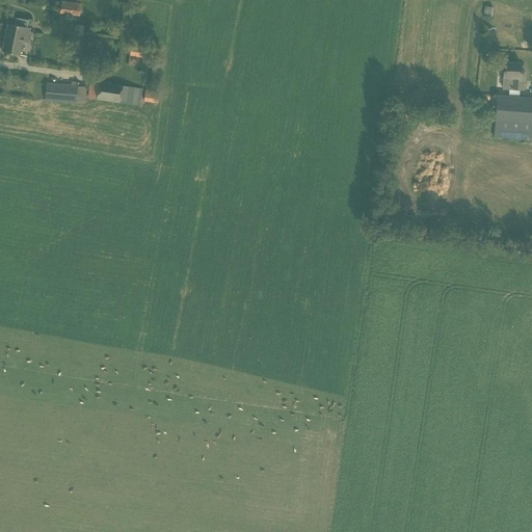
[(60,12),(80,16),(81,4),(61,1),(60,12)]
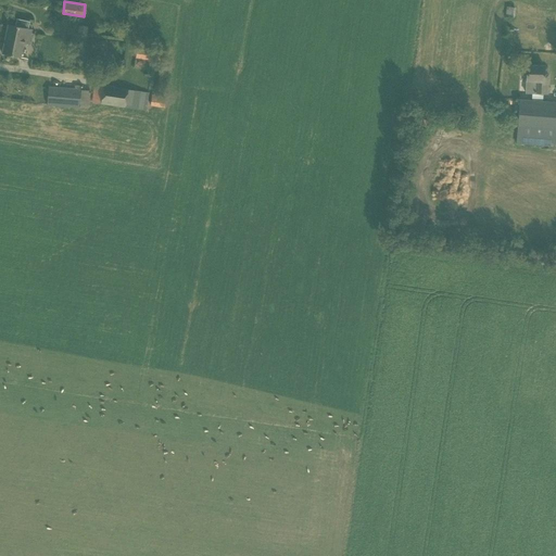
[(2,53),(21,58),(23,43),(28,45),(32,29),(28,28),(29,22),(16,19),(15,26),(8,25),(2,53)]
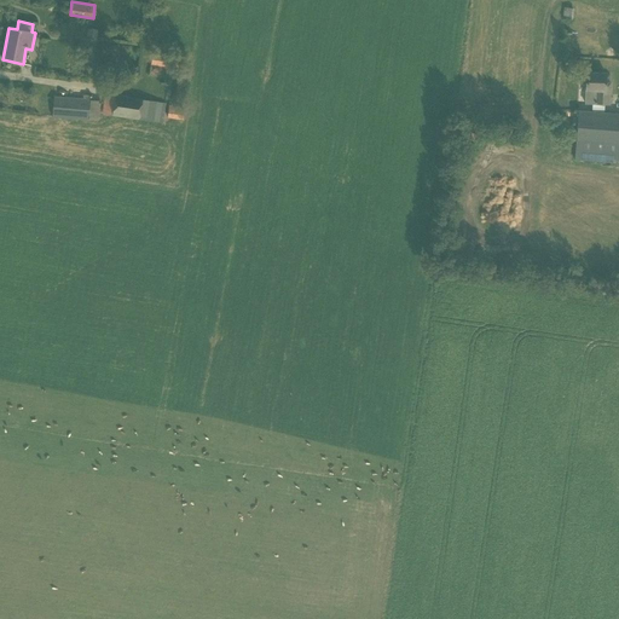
[(151,64),(180,70),(183,58),(154,52),(151,64)]
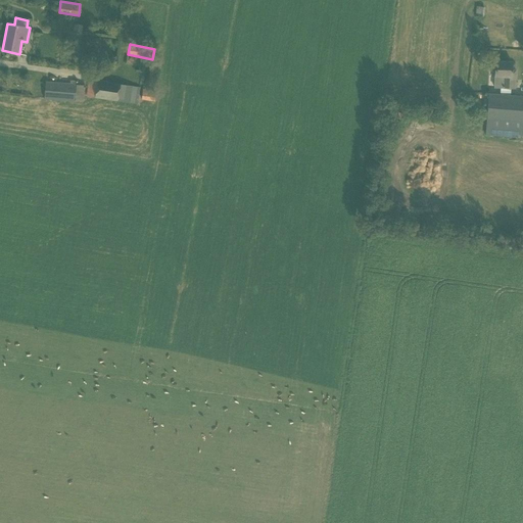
[(494,88),(516,88),(516,70),(512,69),(512,62),(495,61),(494,88)]
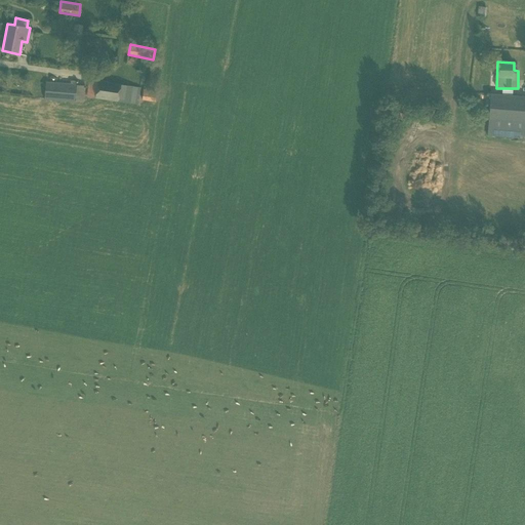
[(121,85),(89,80),(87,96),(118,102),(121,85)]
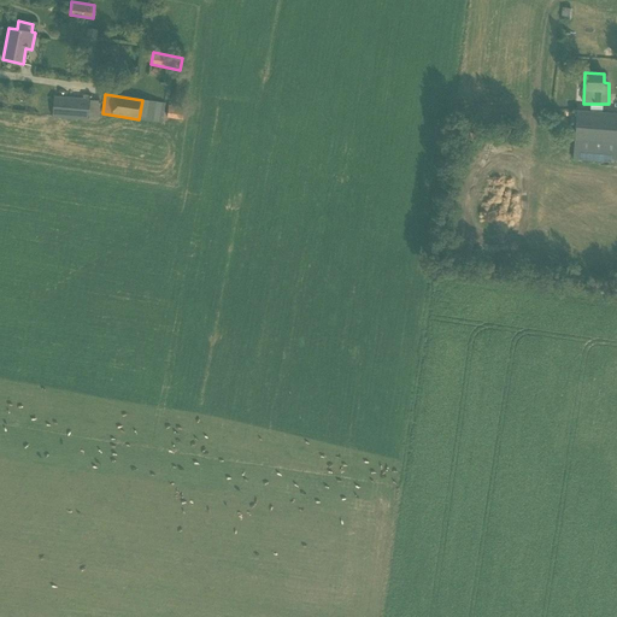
[(90,100),(54,98),(52,117),(88,119),(90,100)]
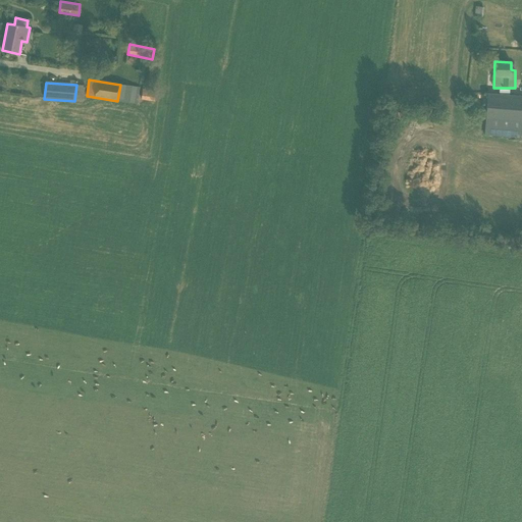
[(142,99),(155,100),(156,90),(143,89),(142,99)]
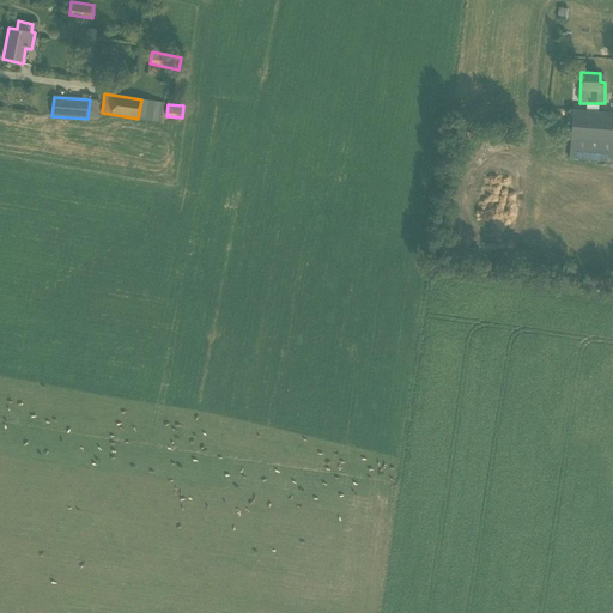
[(570,159),(612,162),(612,114),(574,111),(570,159)]
